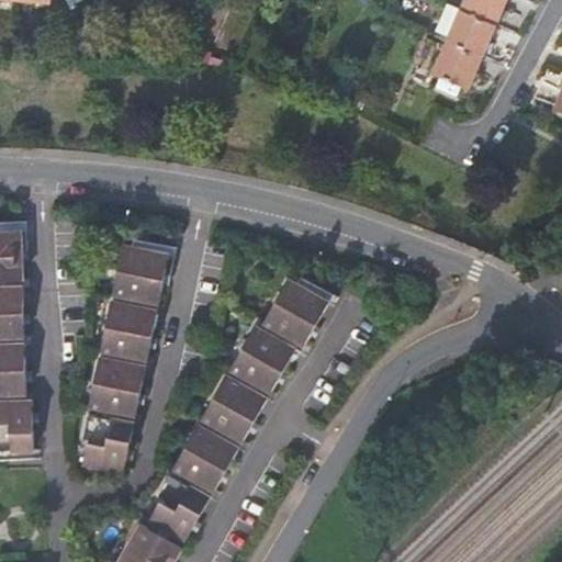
[(495,21),(503,0),(461,0),(460,6),(495,21)]
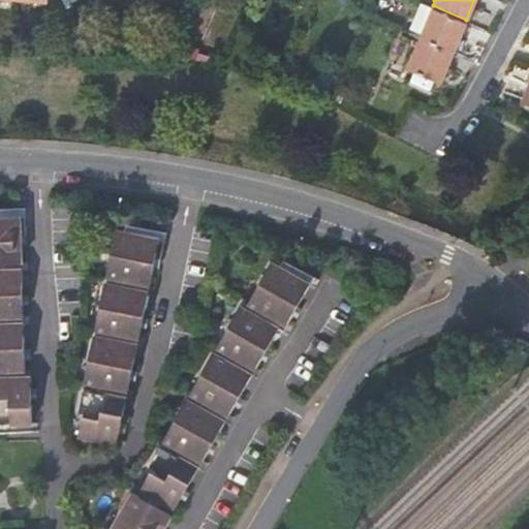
[(453,50),(466,20),(433,5),(421,35),(453,50)]
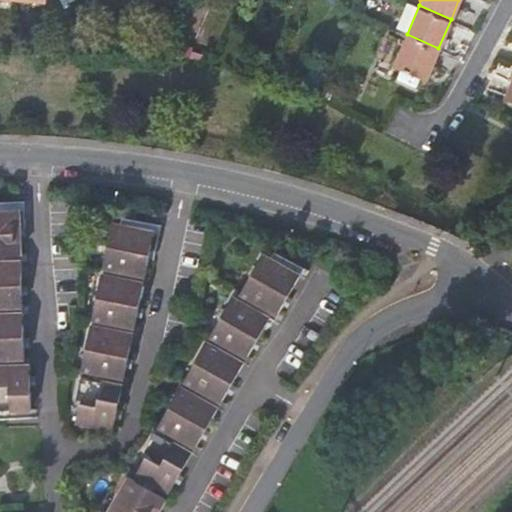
[(426,76),(438,48),(407,34),(395,63),(426,76)]
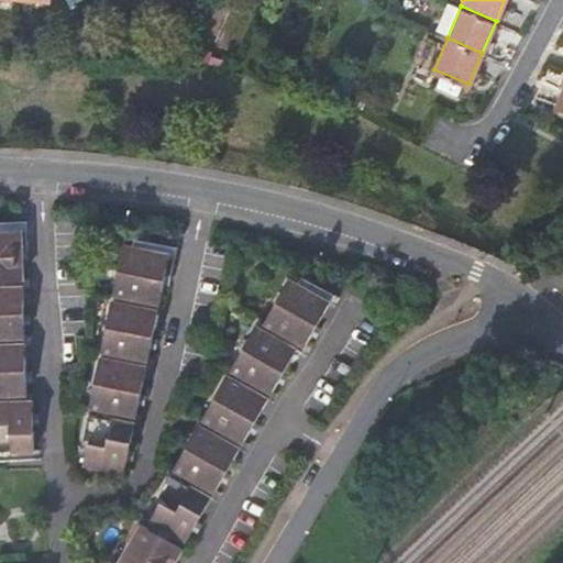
[(34,440),(33,435),(32,407),(20,407),(20,396),(25,396),(25,384),(25,379),(24,374),(23,350),(17,350),(17,342),(23,342),(22,330),(22,326),(22,321),(20,293),(14,293),(14,282),(20,280),(19,260),(19,251),(24,251),(24,232),(14,231),(14,224),(0,224),(0,464),(28,464),(28,455),(34,455),(34,444),(34,440)]
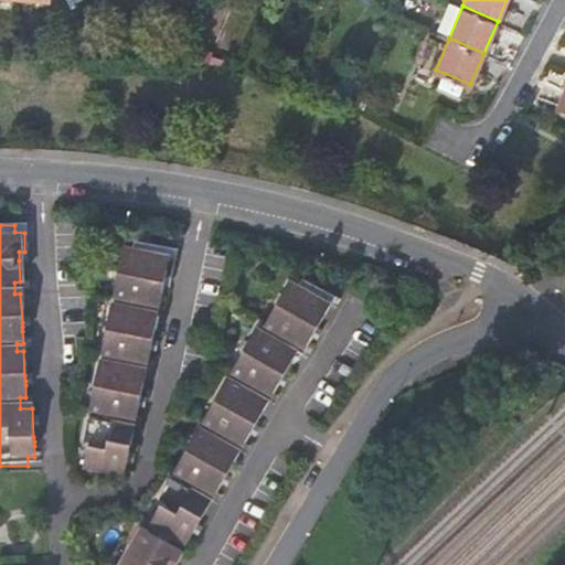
[(127,478),(128,467),(129,461),(130,455),(135,429),(128,427),(129,418),(137,419),(139,411),(140,405),(141,398),(147,373),(139,372),(140,363),(148,364),(150,352),(151,347),(152,341),(157,315),(150,313),(151,305),(159,306),(162,288),(163,283),(164,277),(172,278),(176,259),(145,254),(147,242),(131,240),(129,252),(121,249),(112,297),(119,298),(117,308),(110,308),(100,355),(108,356),(106,365),(99,364),(91,411),(97,413),(96,420),(88,420),(84,444),(89,445),(85,470),(127,478)]
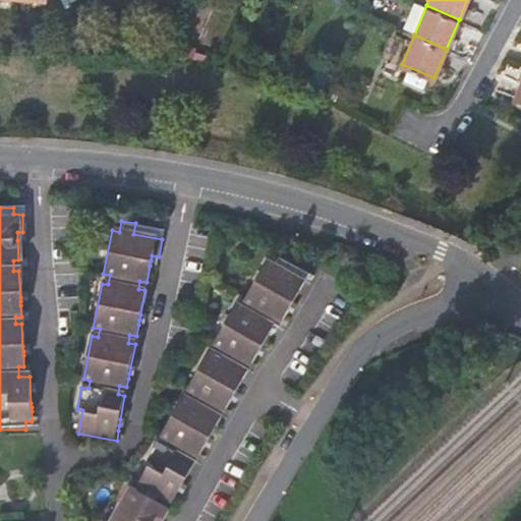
[(157,267),(159,256),(152,255),(151,261),(150,266),(157,267)]
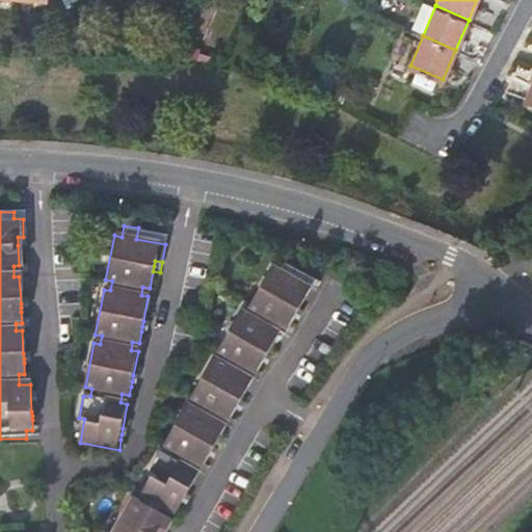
[(164,531),(170,522),(166,519),(171,510),(176,512),(182,502),(184,498),(187,494),(197,474),(192,472),(196,463),(202,467),(207,458),(209,453),(213,447),(224,426),(220,424),(224,416),(229,419),(234,409),(236,405),(239,400),(249,381),(245,378),(248,373),(253,375),(262,361),(263,356),(266,353),(278,331),(273,328),(277,320),(287,325),(292,317),(295,311),(298,307),(311,286),(295,276),(299,269),(287,262),(283,270),(276,266),(253,308),(260,311),(256,318),(243,312),(217,356),(224,361),(221,366),(214,363),(193,399),(201,403),(196,411),(188,407),(166,447),(174,451),(170,458),(162,454),(139,495),(147,499),(142,506),(136,502),(118,531),(164,531)]
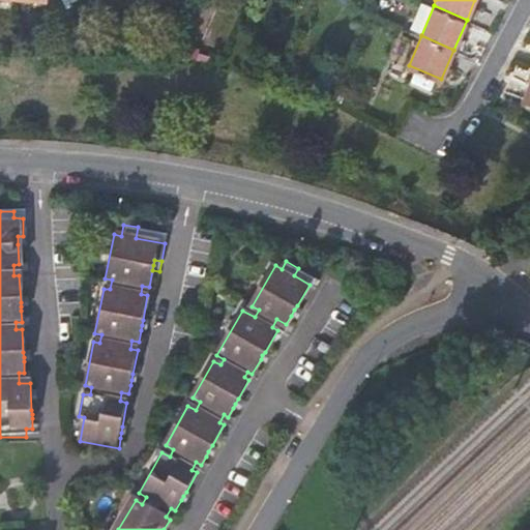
[(304,308),(297,305),(294,310),(291,316),(298,319),(304,308)]
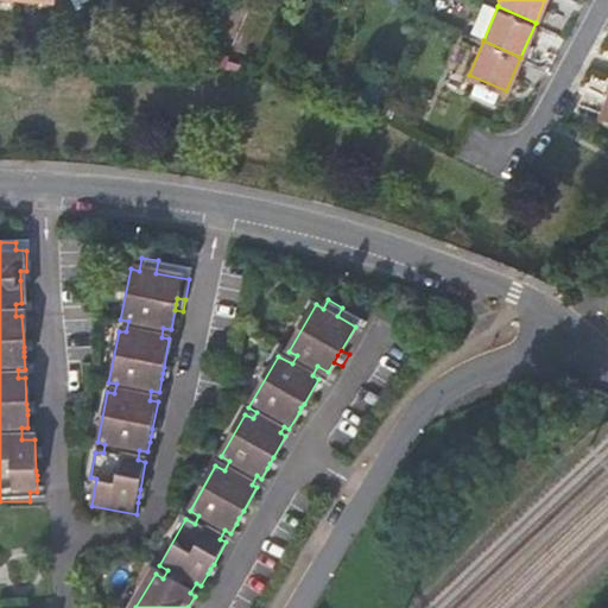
[(171,368),(164,367),(163,373),(162,379),(170,381),(171,368)]
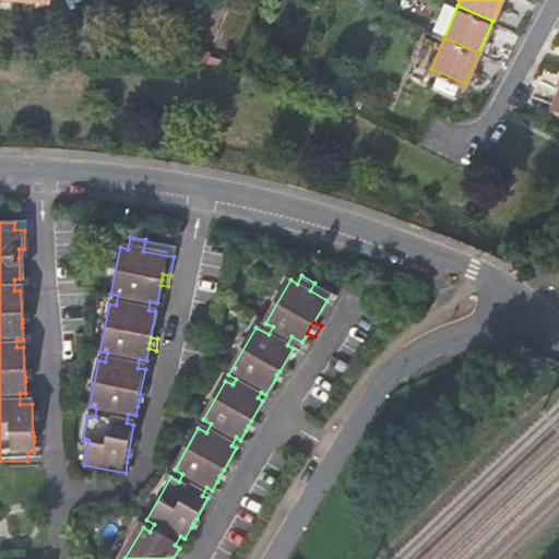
[(285,373),(280,371),(276,375),(275,379),(280,382),(285,373)]
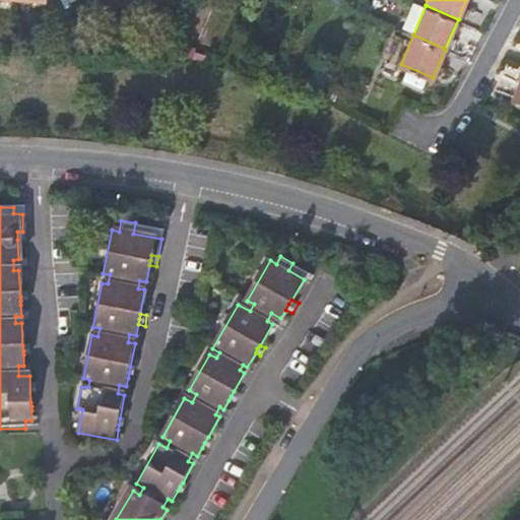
[(137,369),(130,367),(129,373),(128,378),(135,379),(137,369)]
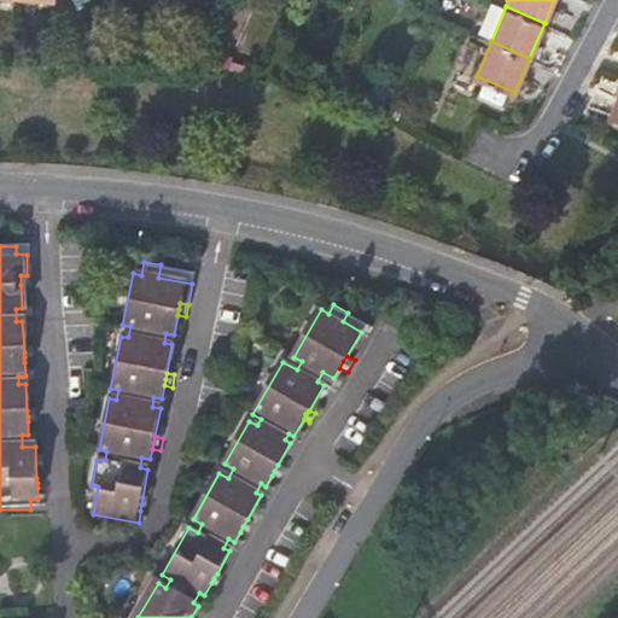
[(284,468),(278,465),(274,471),(272,476),(278,479),(284,468)]
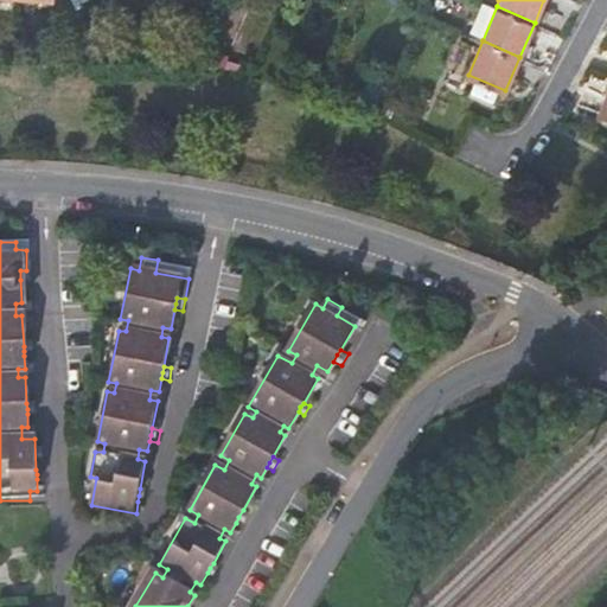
[(148,490),(140,489),(139,496),(138,502),(146,503),(148,490)]
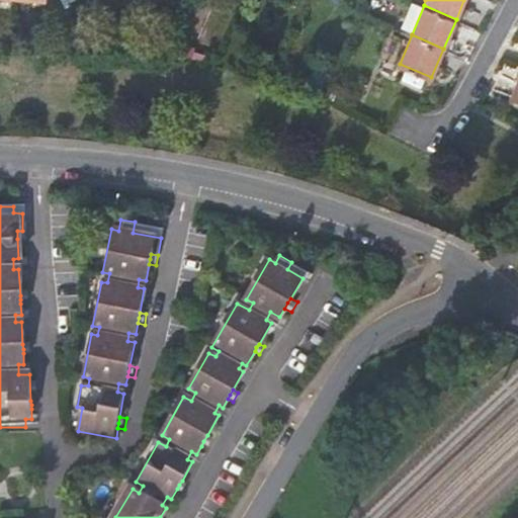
[(211,438),(207,435),(203,441),(201,446),(206,448),(211,438)]
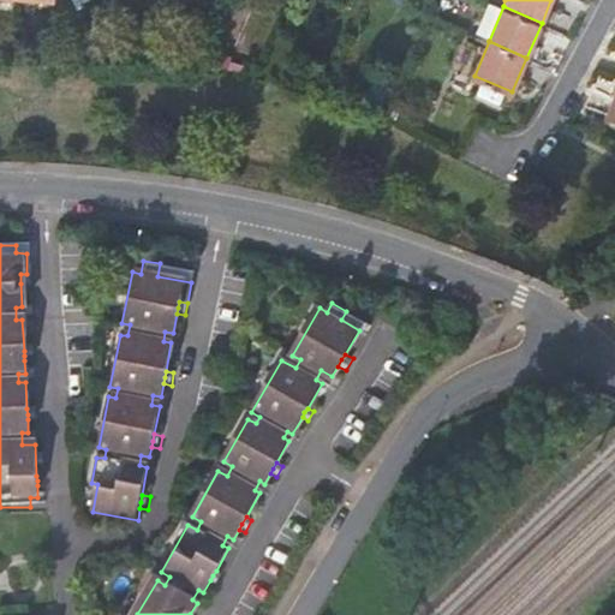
[(222,574),(216,571),(213,575),(210,580),(216,584),(222,574)]
